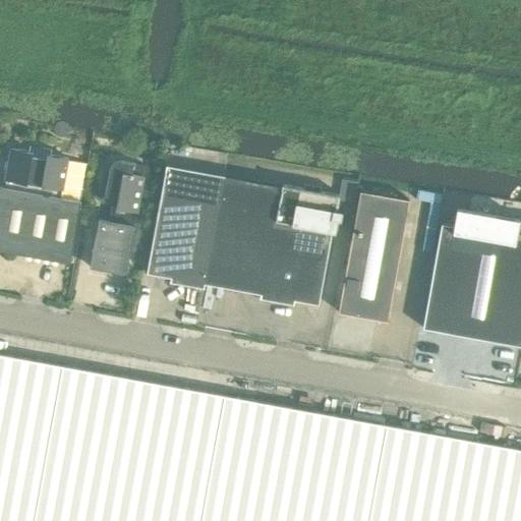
[(4,186),(81,200),(89,162),(68,159),(68,157),(51,154),(52,148),(30,143),(29,150),(11,147),(4,186)]
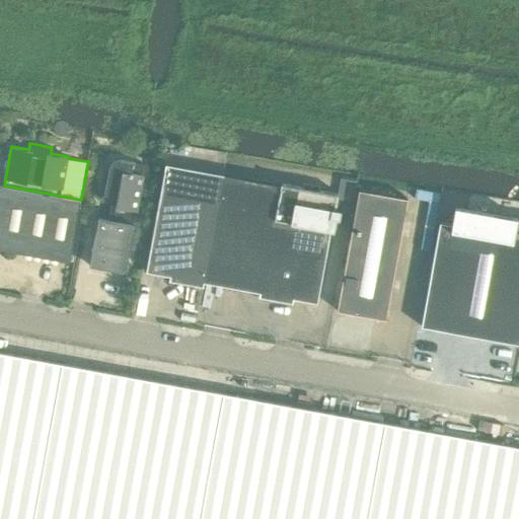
[(113,196),(108,219),(134,224),(143,174),(142,174),(144,164),(134,162),(134,161),(121,159),(118,159),(114,161),(112,163),(109,166),(104,195),(113,196)]
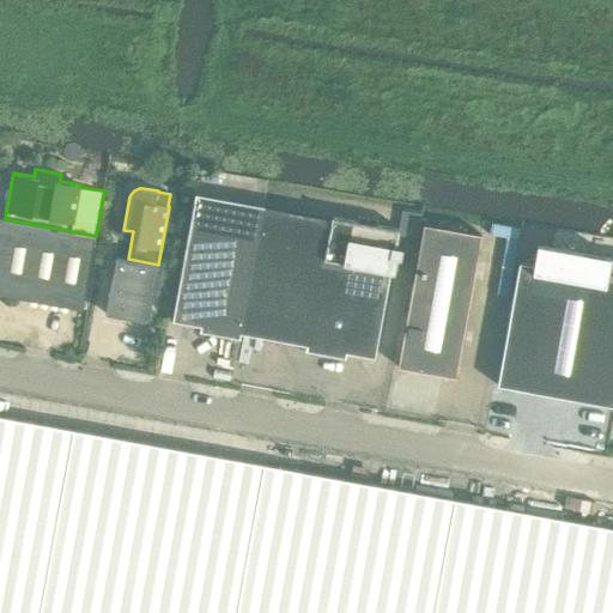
[(241,337),(241,333),(265,206),(196,193),(173,320),(201,326),(200,331),(241,337)]
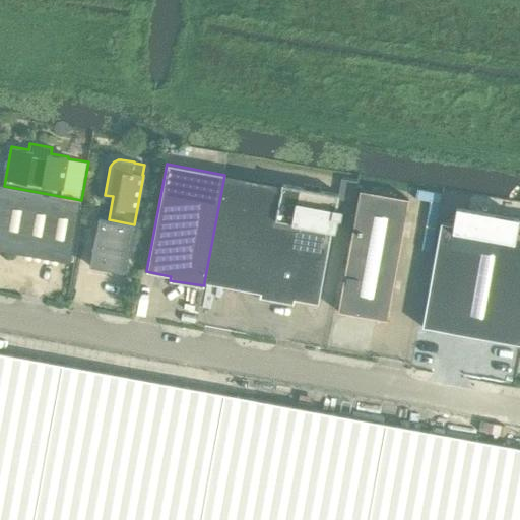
[(224,175),(204,282),(260,293),(260,297),(294,303),(295,299),(318,304),(338,196),(224,175)]
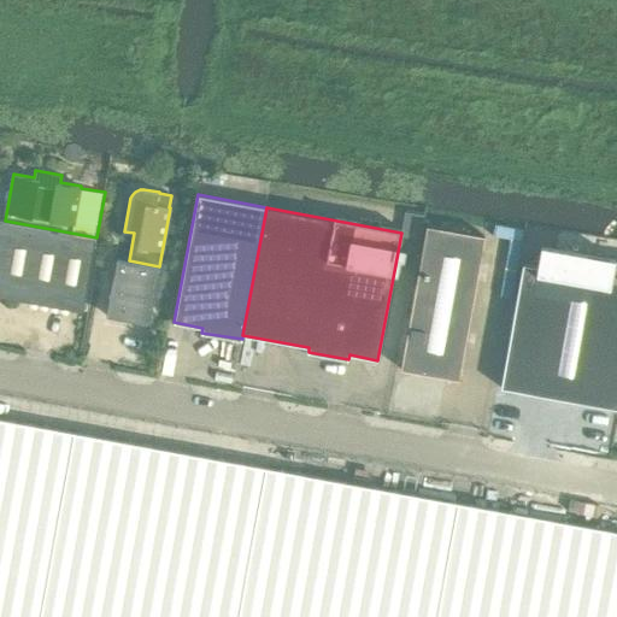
[(5,221),(0,219),(0,294),(82,310),(97,238),(5,221)]
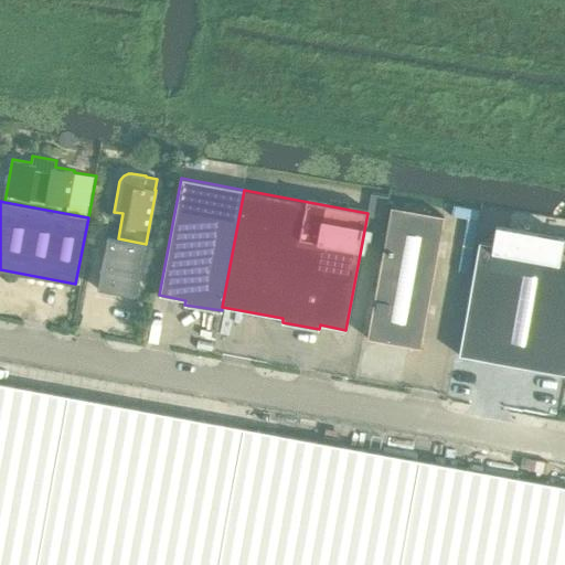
[(391,205),(366,338),(419,348),(444,215),(391,205)]
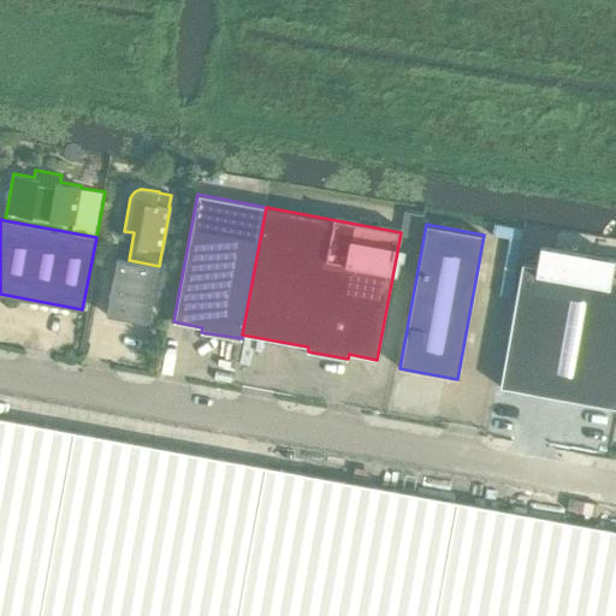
[(521,264),(499,386),(615,407),(615,259),(614,259),(540,246),(539,246),(535,266),(521,264)]
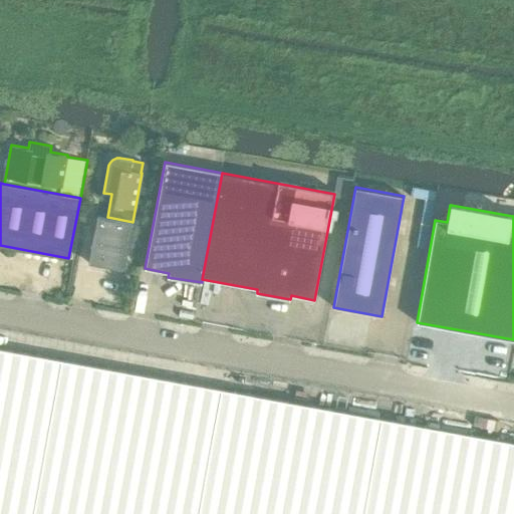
[(133,222),(107,217),(97,215),(88,262),(124,269),(133,222)]
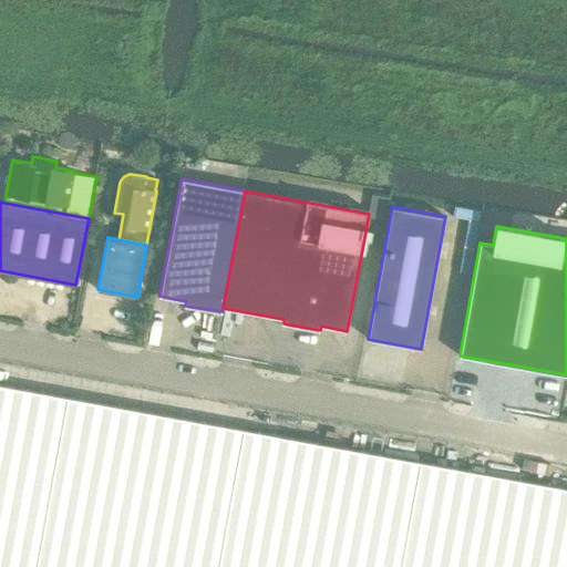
[(0,383),(0,566),(566,566),(566,487),(554,485),(549,485),(522,480),(517,478),(444,465),(423,462),(260,432),(244,429),(109,403),(103,402),(61,394),(52,393),(0,383)]
